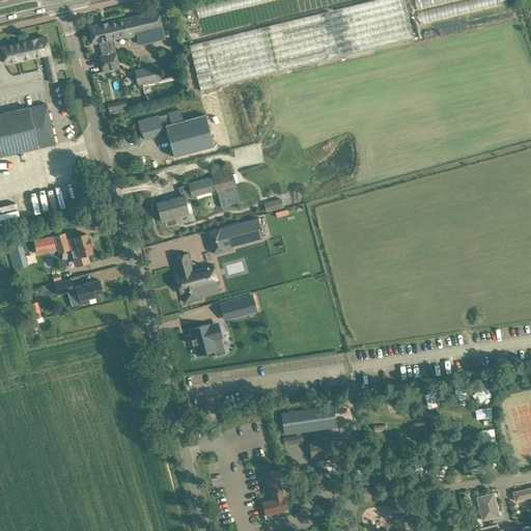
[(403,0),(375,0),(190,46),(201,92),(414,39),(403,0)]
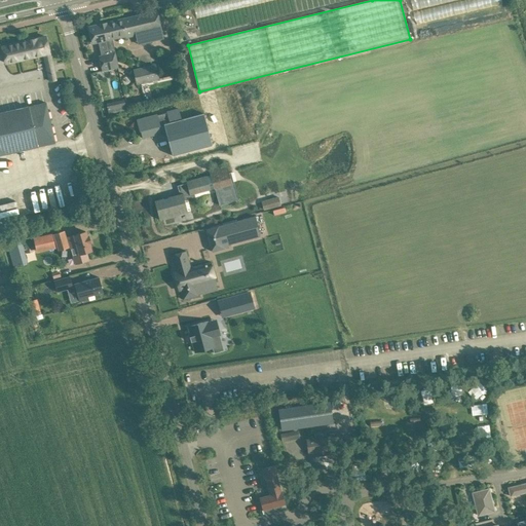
[(297,0),(300,8),(335,0),(297,0)]
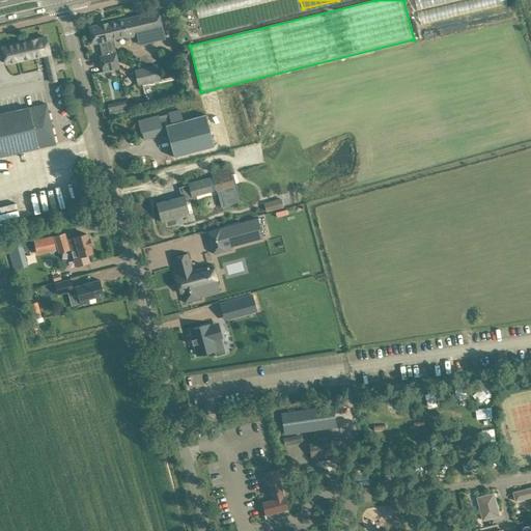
[(415,0),(420,23),(504,6),(505,12),(499,14),(500,18),(511,16),(507,0),(415,0)]
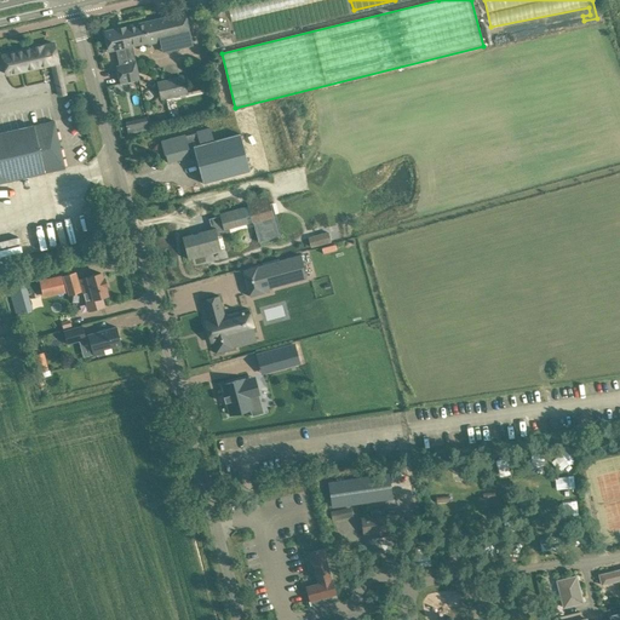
[(193,45),(188,26),(185,13),(127,27),(115,29),(105,32),(109,51),(116,50),(120,67),(118,67),(121,84),(139,79),(136,63),(137,63),(133,46),(149,42),(149,44),(166,40),(170,51),(193,45)]
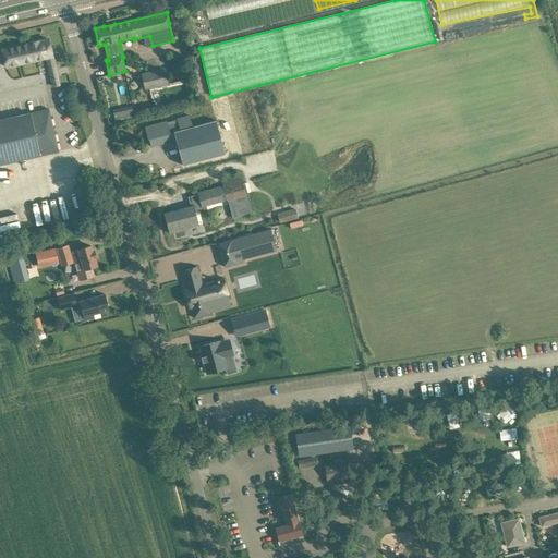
[(47,58),(48,61),(50,72),(56,71),(52,57),(52,56),(48,39),(1,49),(5,67),(47,58)]
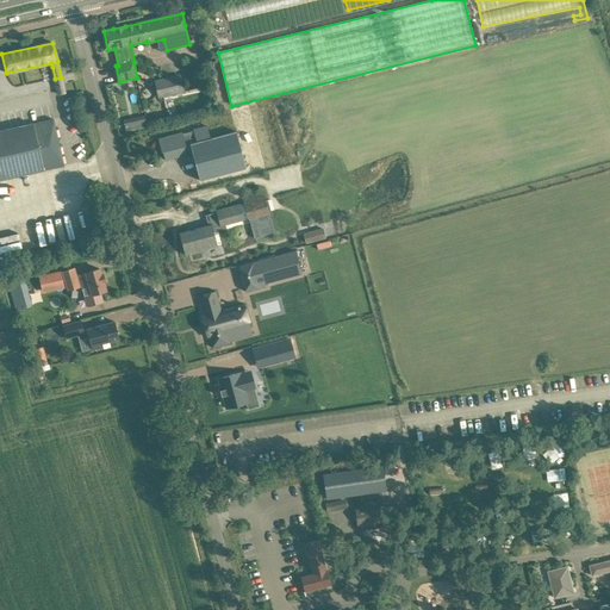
[(203,74),(201,79),(205,82),(210,81),(211,76),(209,73),(203,74)]
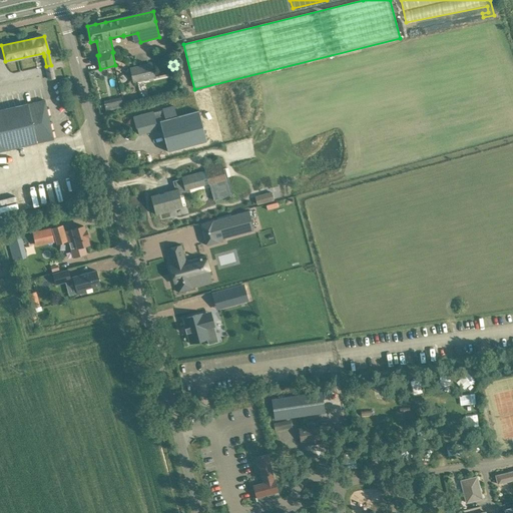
[(130,68),(133,82),(154,77),(151,63),(130,68)]
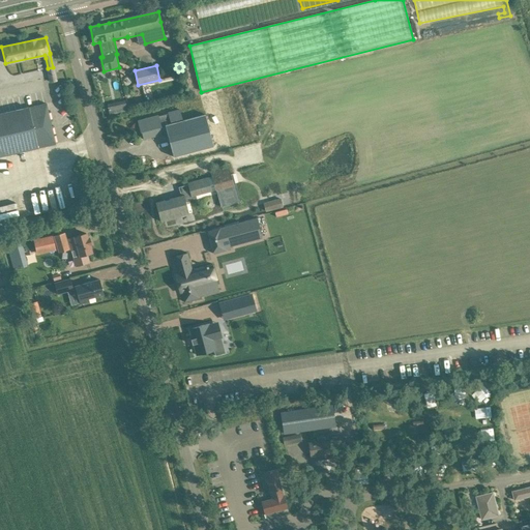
[(128,111),(125,100),(116,104),(119,113),(128,111)]
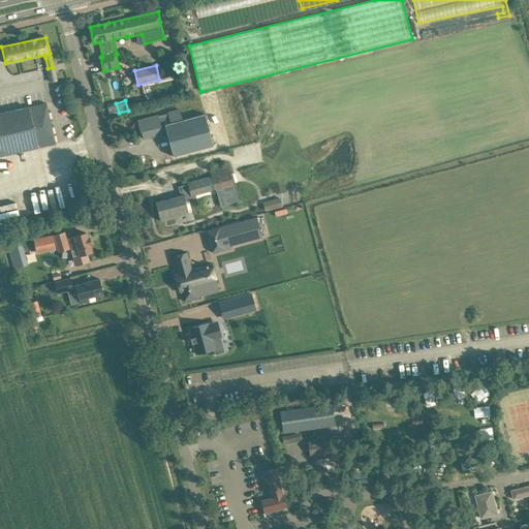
[(47,103),(36,105),(28,107),(0,113),(0,156),(56,144),(47,103)]
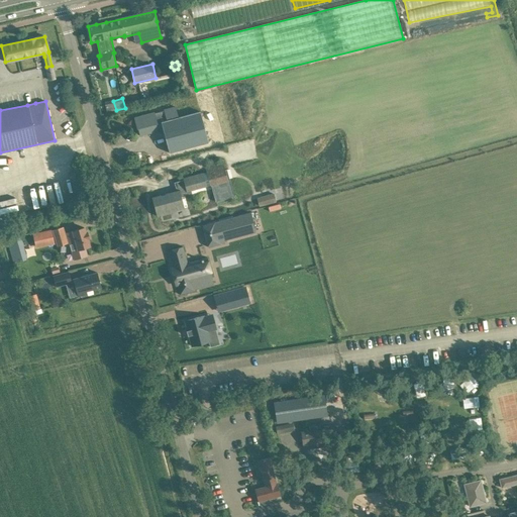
[(143,115),(134,118),(137,129),(140,128),(142,135),(158,131),(158,128),(163,127),(168,145),(170,152),(196,145),(209,142),(200,111),(177,118),(175,106),(164,109),(164,111),(154,113),(154,112),(143,115)]
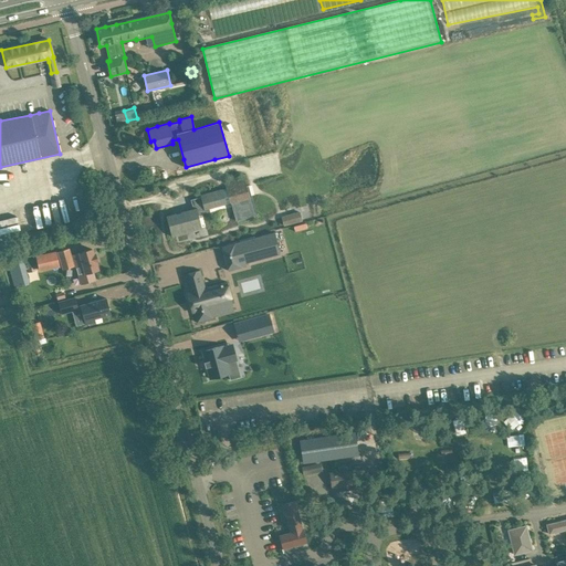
[(226,188),(200,195),(205,210),(233,202),(238,219),(236,220),(236,221),(257,216),(257,215),(254,215),(249,197),(243,198),(241,188),(249,186),(248,185),(245,185),(243,177),(243,178),(233,181),(233,182),(226,185),(224,181),(226,188)]
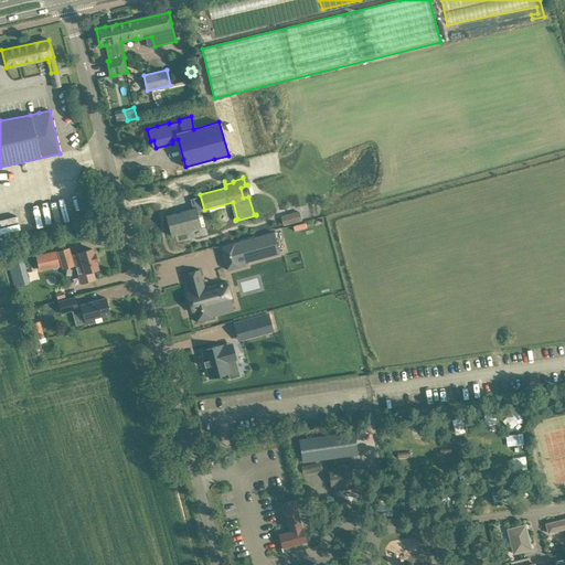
[(196,209),(166,217),(172,237),(176,236),(177,234),(196,230),(198,231),(202,230),(196,209)]
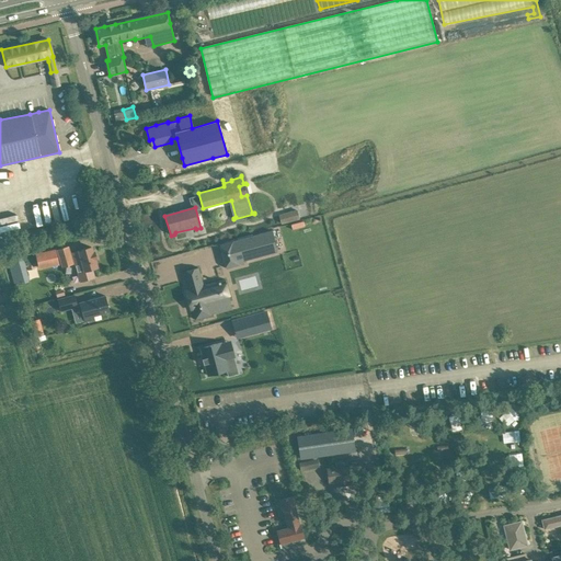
[(297,210),(284,214),(286,221),(299,218),(297,210)]
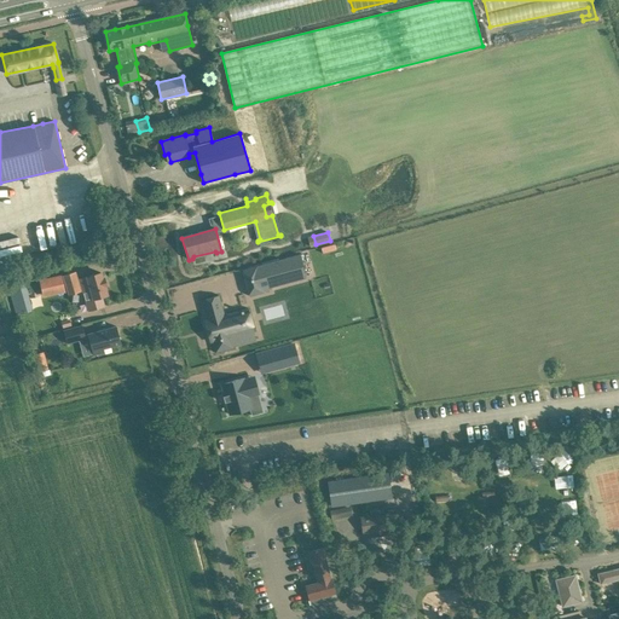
[(300,254),(242,270),(249,296),(268,290),(267,283),(305,272),(300,254)]
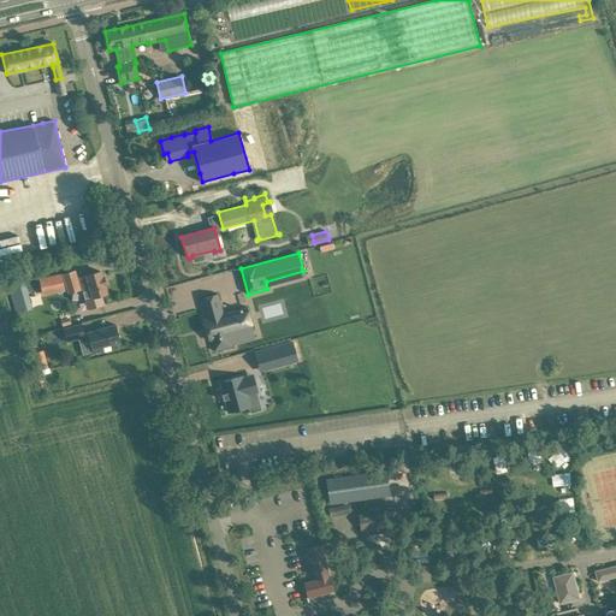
[(102,271),(80,277),(89,309),(104,304),(101,296),(110,294),(106,284),(111,283),(108,276),(105,277),(102,271)]
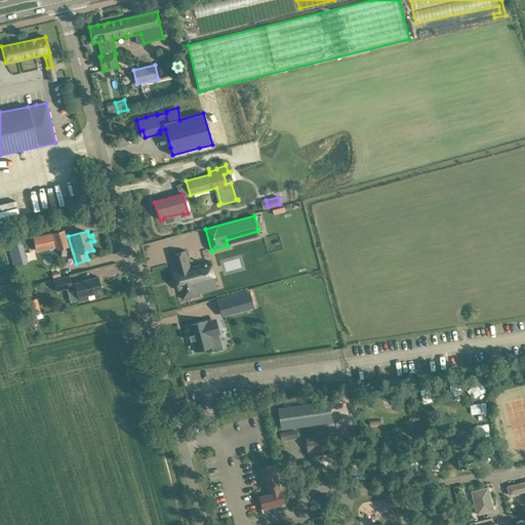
[(54,235),(58,250),(67,247),(68,247),(64,232),(54,235)]
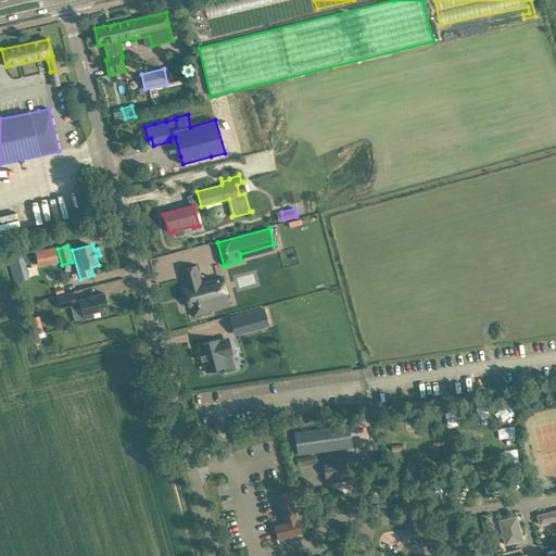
[(36,252),(39,267),(58,262),(54,248),(36,252)]
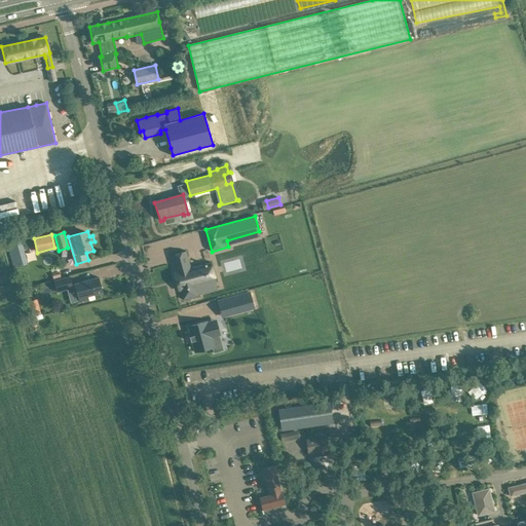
[(27,262),(21,241),(7,245),(13,266),(27,262)]
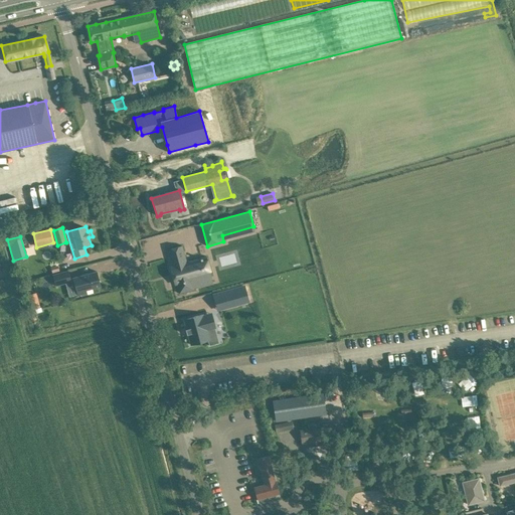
[(206,256),(186,262),(181,245),(166,249),(171,266),(169,267),(174,284),(176,284),(178,293),(193,289),(190,280),(210,274),(206,256)]
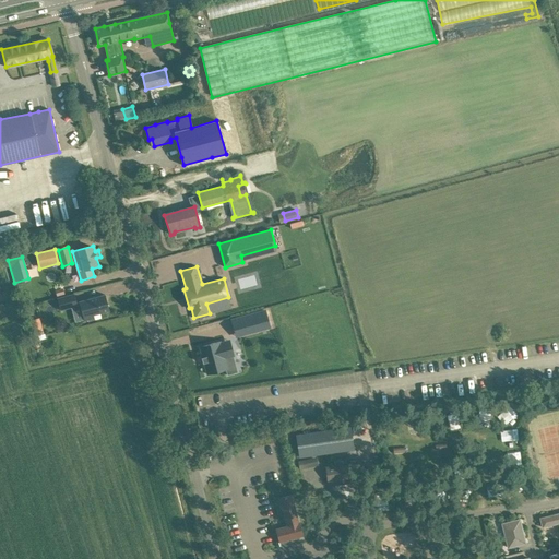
[(78,306),(74,294),(57,298),(60,310),(78,306)]
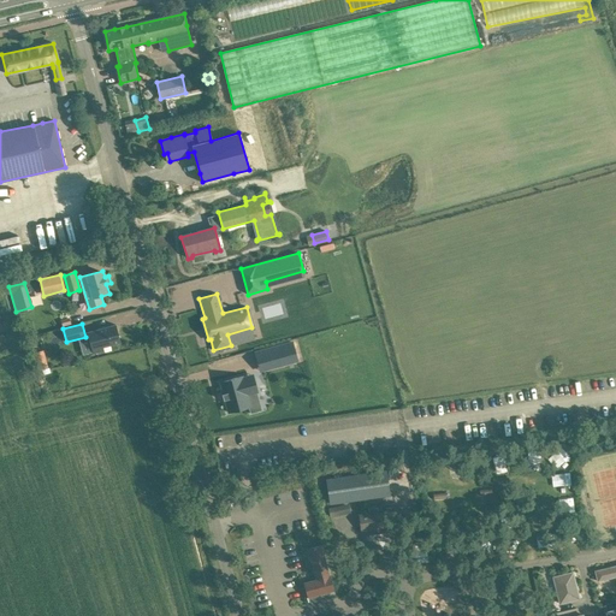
[(120,342),(116,325),(106,327),(106,326),(98,329),(98,330),(88,332),(93,354),(105,350),(104,350),(111,348),(110,345),(120,342)]
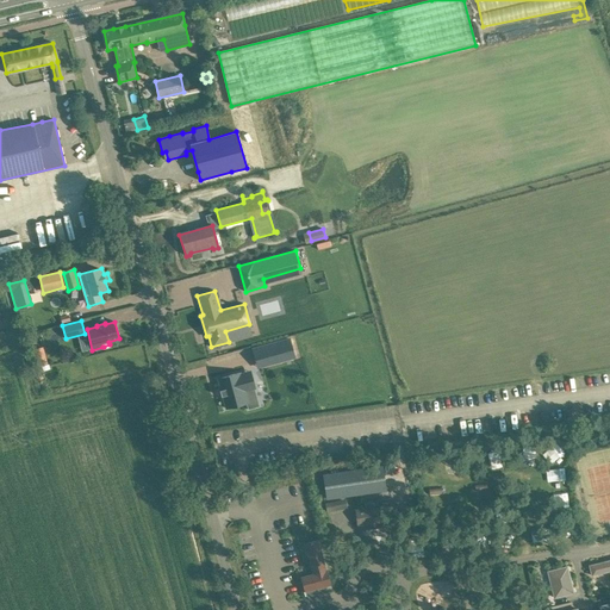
[(305,328),(307,338),(317,336),(316,325),(305,328)]
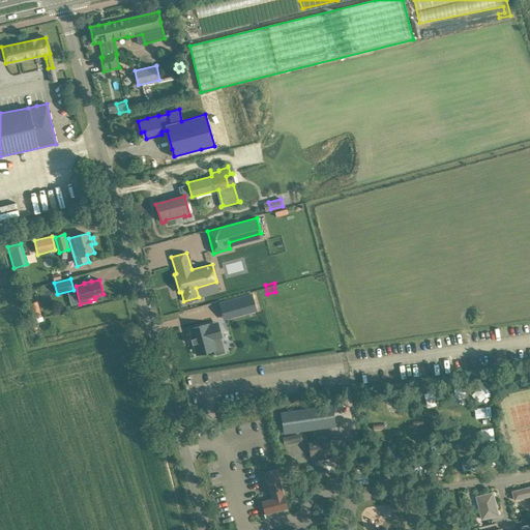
[(252,294),(230,300),(234,316),(256,311),(252,294)]
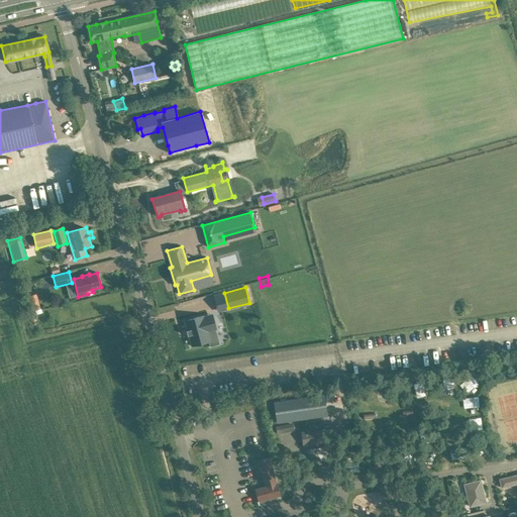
[(203,316),(185,320),(188,330),(186,330),(186,331),(187,331),(188,335),(188,336),(189,335),(192,346),(202,343),(202,341),(209,339),(209,338),(216,336),(214,329),(216,329),(213,319),(212,314),(207,316),(203,317),(203,316)]
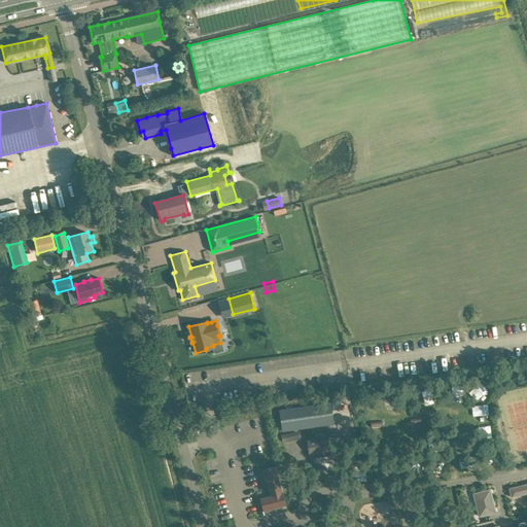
[(275,361),(277,370),(296,366),(294,357),(275,361)]
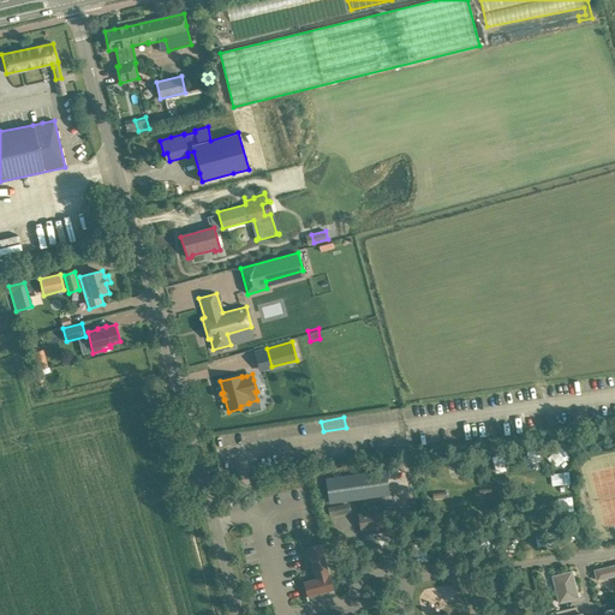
[(383,467),(326,478),(329,502),(388,493),(383,467)]
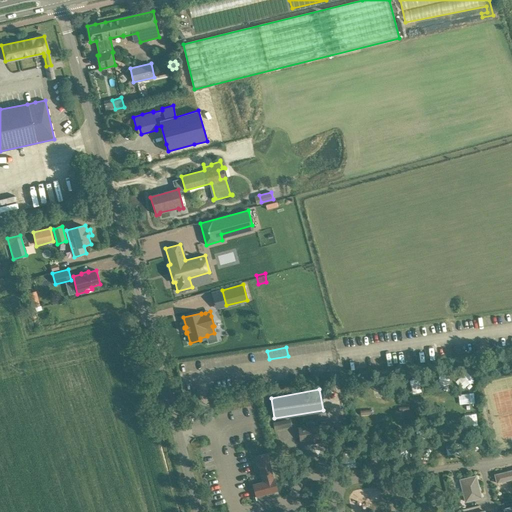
[(474,394),(459,396),(460,406),(475,404),(474,394)]
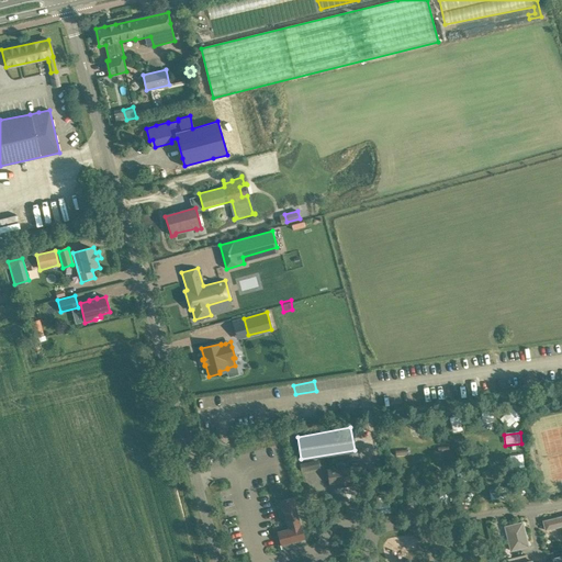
[(357,480),(356,478),(364,476),(363,465),(328,470),(330,483),(357,480)]
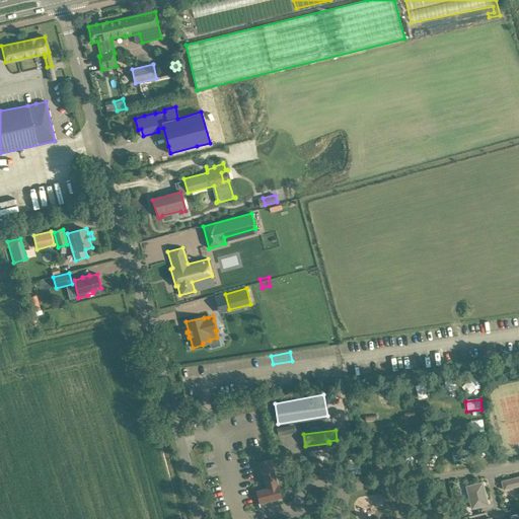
[(272,468),(273,467),(271,459),(258,463),(262,471),(263,470),(267,489),(256,492),(260,503),(281,498),(278,487),(277,487),(272,468)]
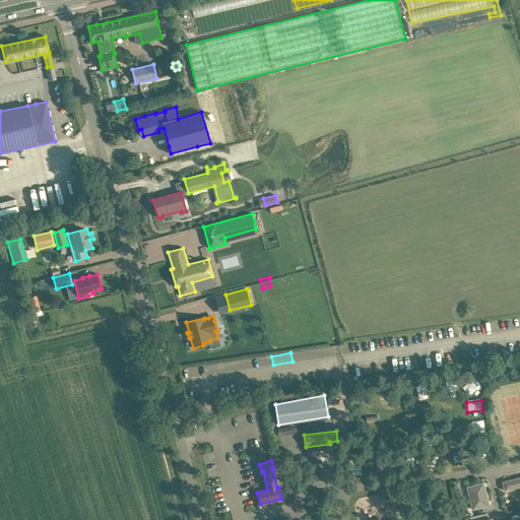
[(519,486),(519,489),(519,477),(502,482),(504,491),(519,486)]
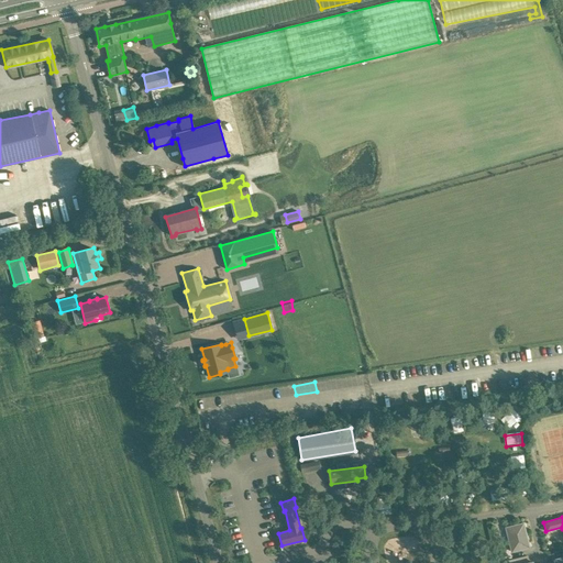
[(522,523),(506,528),(511,551),(529,548),(522,523)]
